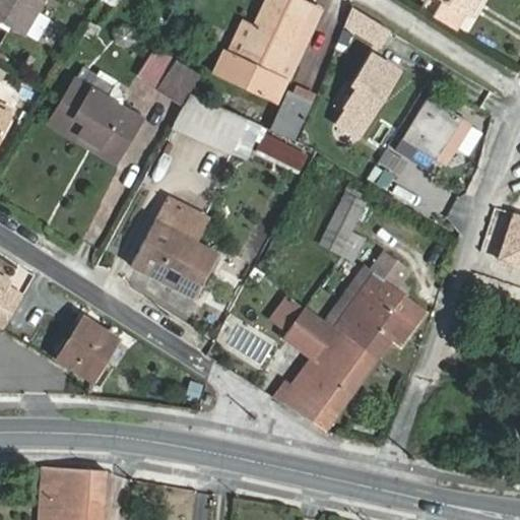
[(39,0),(0,0),(0,18),(21,31),(39,0)]
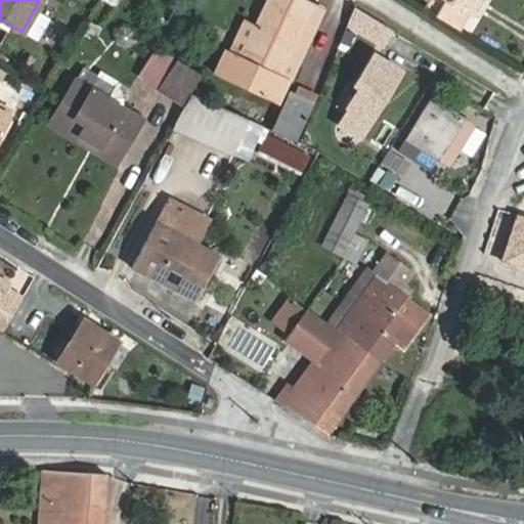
[(228,51),(217,77),(274,103),(287,79),(278,75),(311,2),(306,0),(270,0),(243,58),(228,51)]
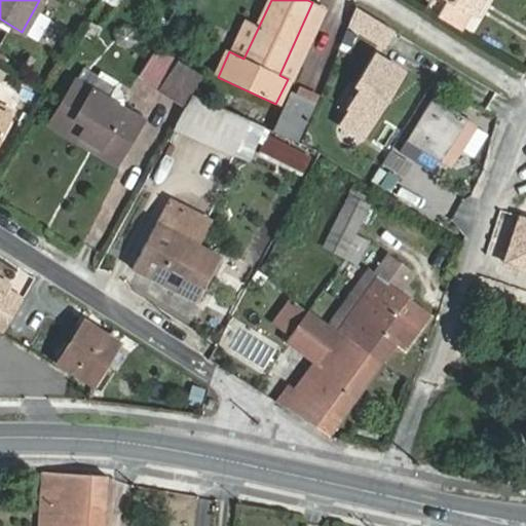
[(447,0),(451,2),(454,4),(472,14),(475,16),(483,0),(447,0)]
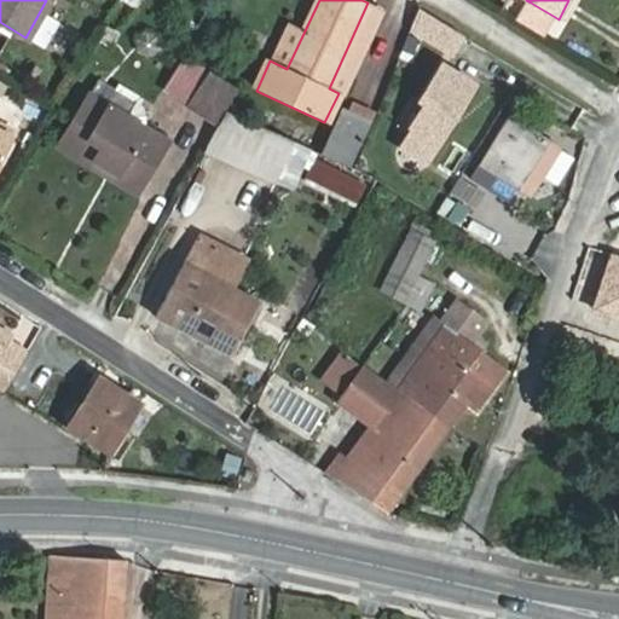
[(534,5),(531,3),(521,18),(545,33),(555,17),(534,5)]
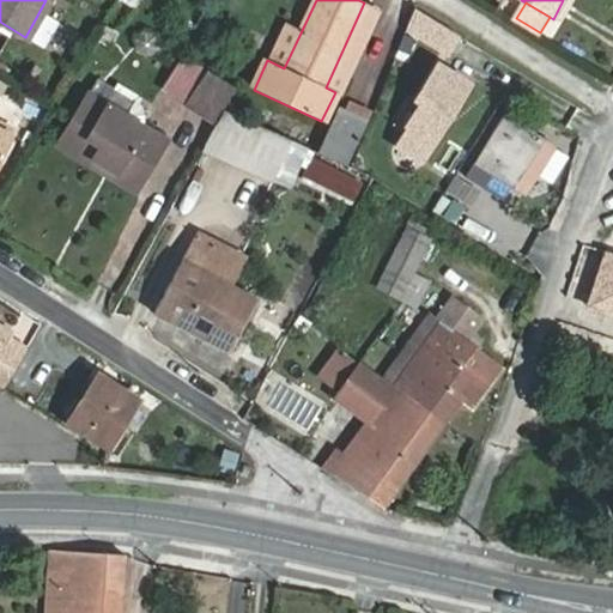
[(407,28),(449,54),(460,37),(414,8),(407,28)]
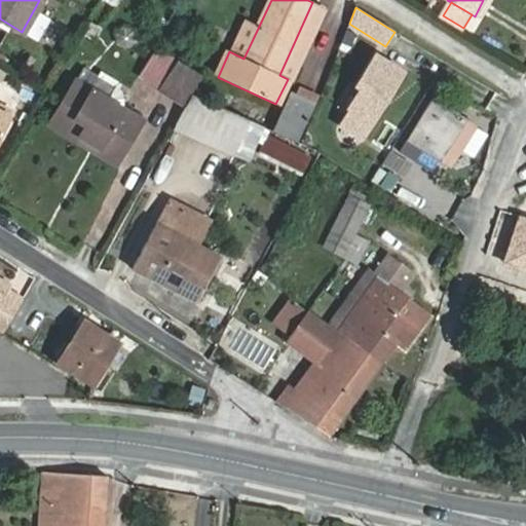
[(156,48),(140,78),(159,89),(178,62),(156,48)]
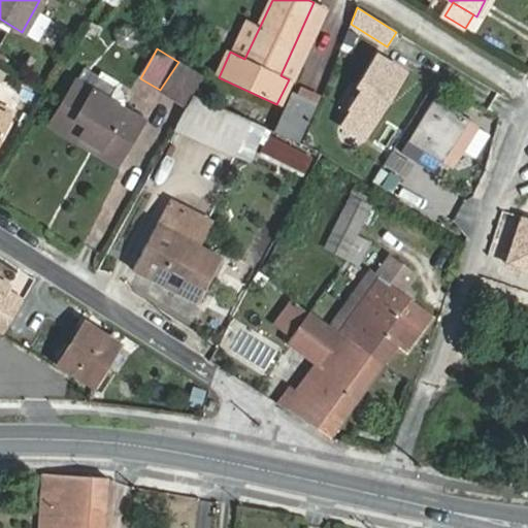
[(349,129),(367,139),(404,71),(376,57),(360,88),(364,90),(352,112),(357,114),(349,129)]
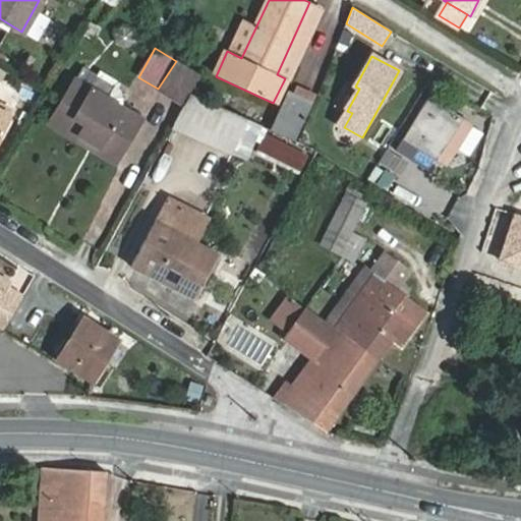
[(184,105),(201,76),(176,61),(158,89),(184,105)]
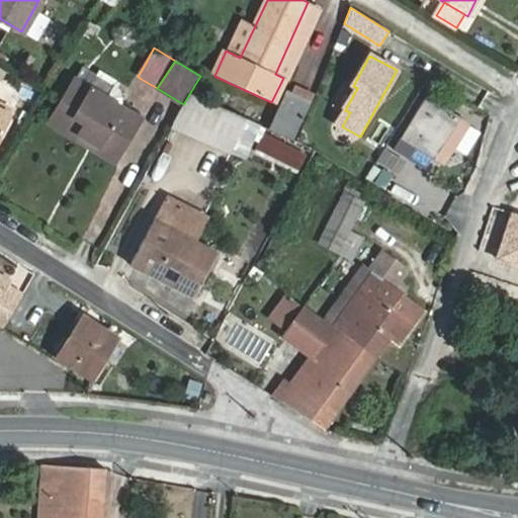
[(49,123),(74,139),(77,134),(118,158),(142,119),(118,105),(121,100),(122,96),(121,92),(119,88),(84,67),(49,123)]
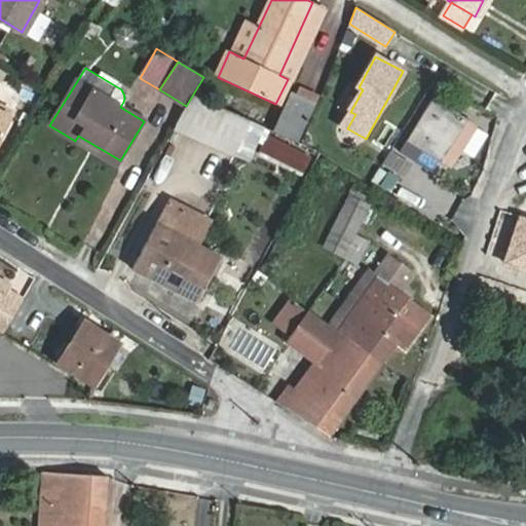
[(298,142),(316,103),(292,94),(275,132),(298,142)]
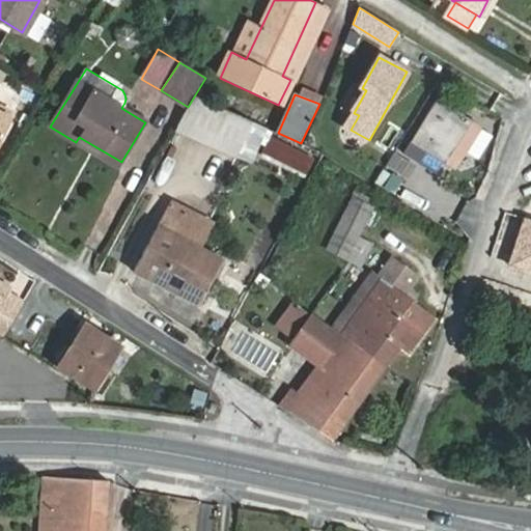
[(195,96),(178,131),(238,157),(253,121),(195,96)]
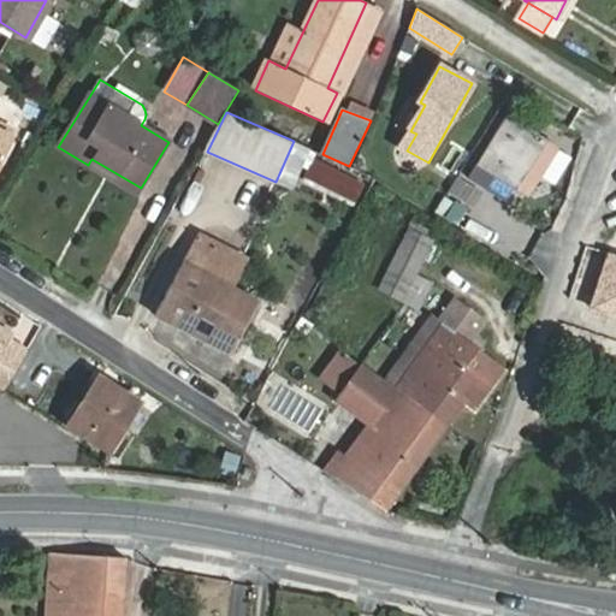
[(527,170),(538,178),(557,149),(508,120),(481,164),(490,170),(516,187),(527,170)]
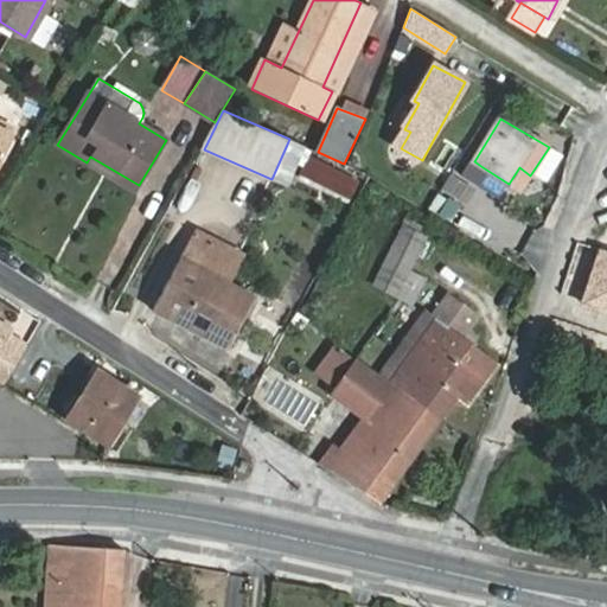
[(0,161),(16,133),(0,125),(0,161)]
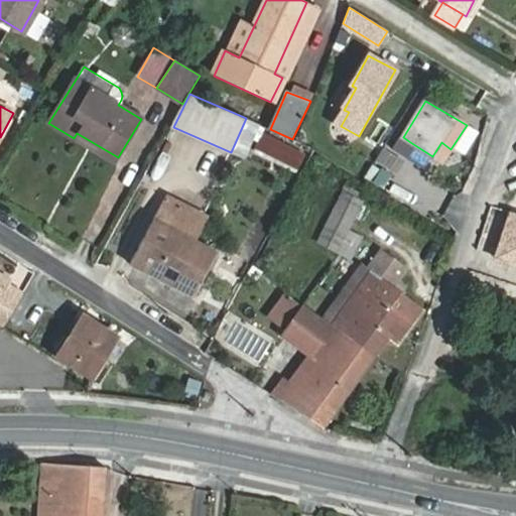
[(231,152),(243,158),(257,123),(246,118),(231,152)]
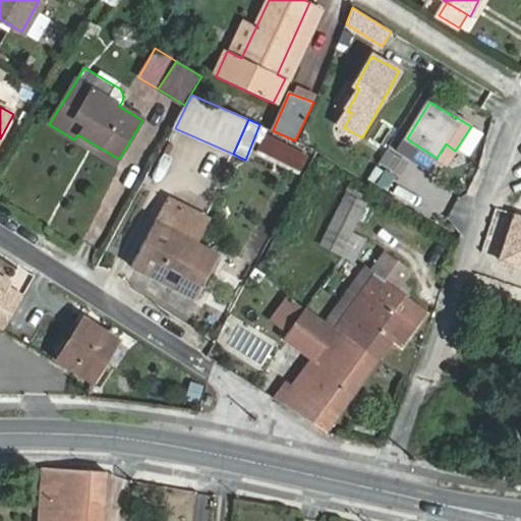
[(302,168),(308,156),(267,135),(261,148),(302,168)]
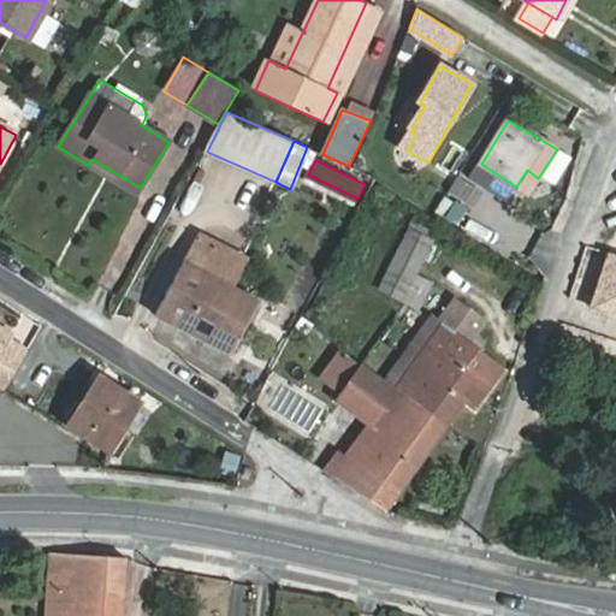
[(516,187),(490,170),(480,184),(507,201),(516,187)]
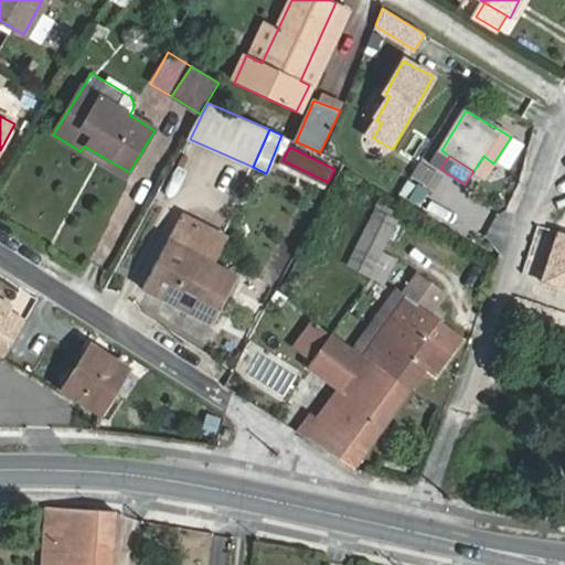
[(406,181),(400,195),(422,206),(428,192),(406,181)]
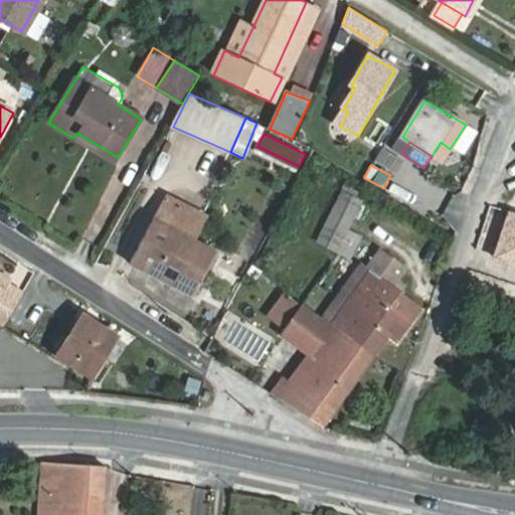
[(318,242),(337,250),(348,230),(362,202),(342,192),(318,242)]
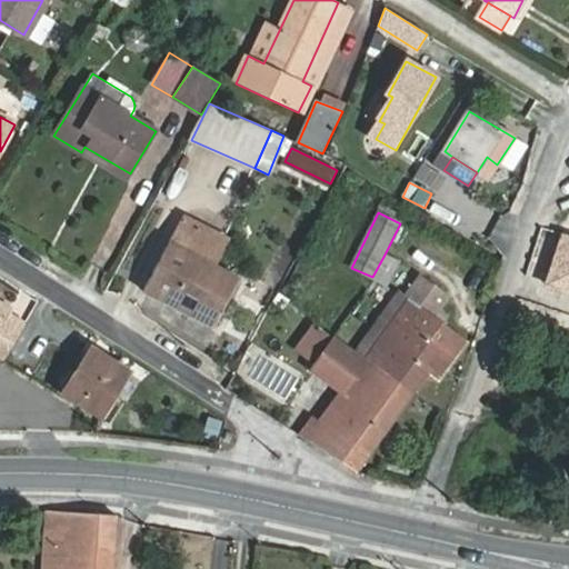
[(213,266),(226,241),(182,219),(145,292),(212,328),(239,279),(213,266)]
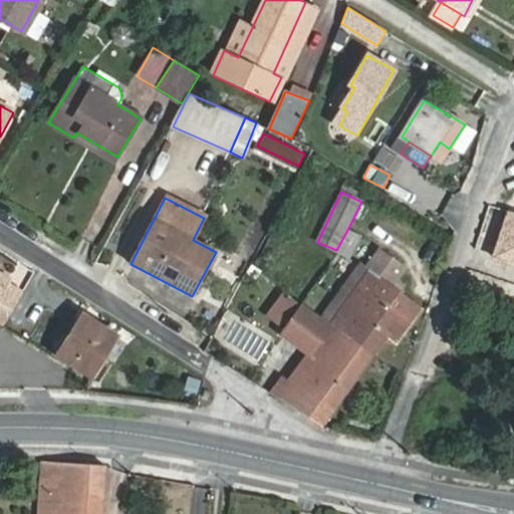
[(355,235),(347,230),(336,250),(346,255),(355,235)]
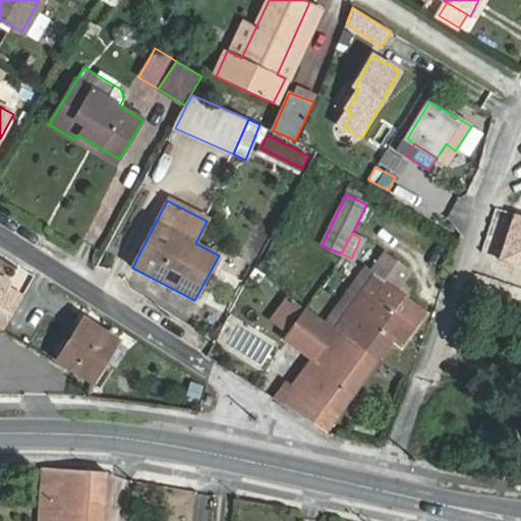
[(387,251),(371,270),(375,273),(335,331),(378,360),(392,340),(402,346),(427,311),(397,289),(411,271),(387,251)]
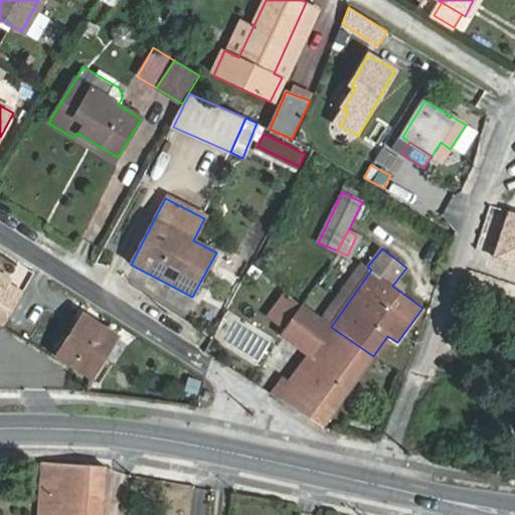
[(0,324),(4,327),(23,294),(7,284),(9,280),(0,273),(0,324)]
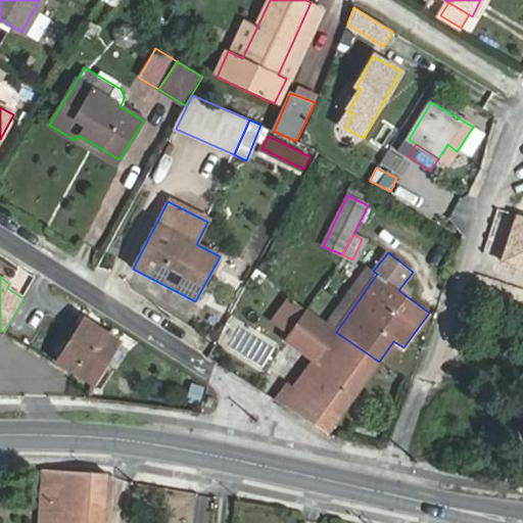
[(315,360),(294,389),(286,407),(327,433),(379,362),(336,332),(307,312),(287,340),(315,360)]
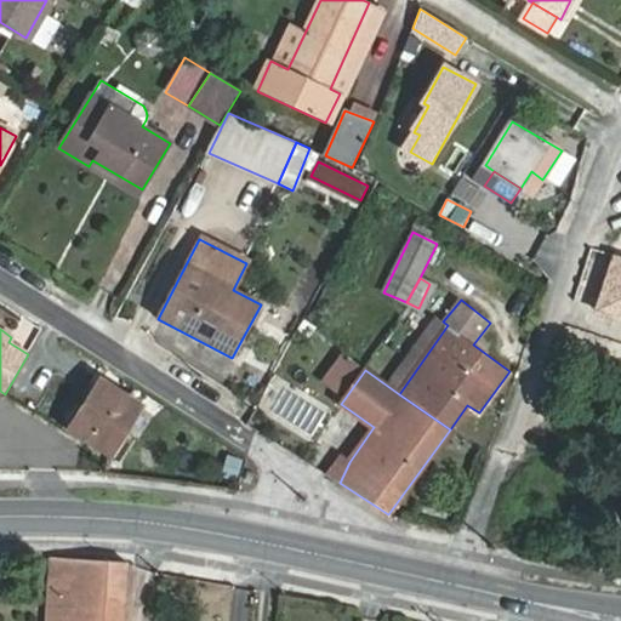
[(141,405),(101,380),(68,432),(118,462),(132,439),(123,433),(141,405)]
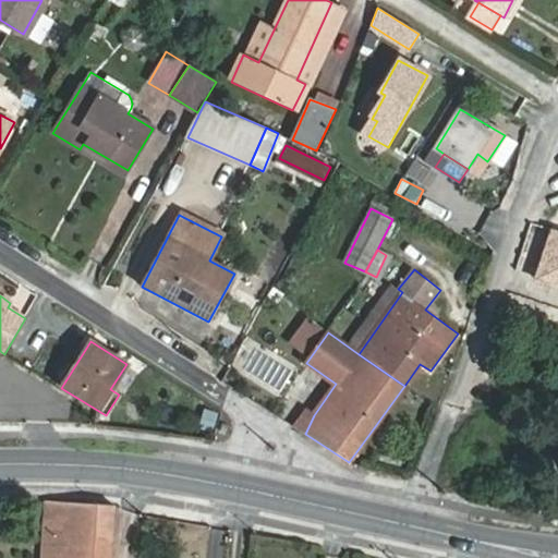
[(111,557),(114,506),(47,502),(44,557),(111,557)]
